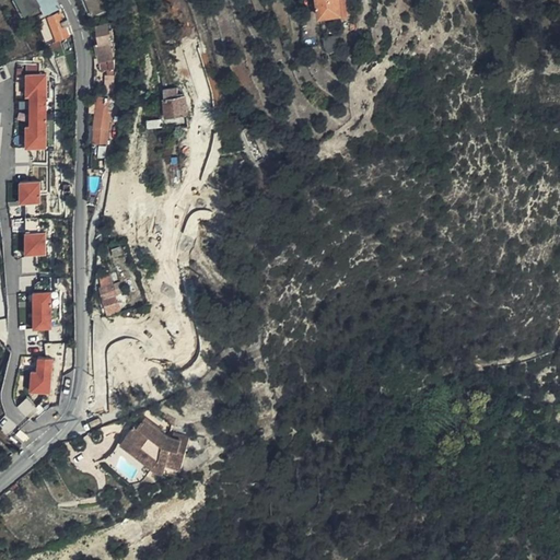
[(62,6),(58,0),(19,0),(26,11),(41,3),(46,13),(62,6)]
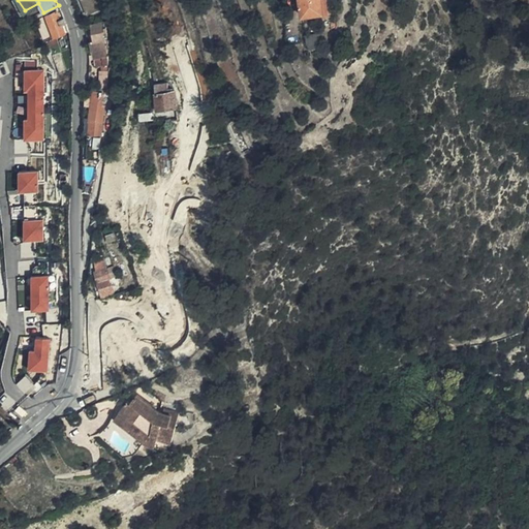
[(101,7),(98,0),(84,0),(89,12),(101,7)]
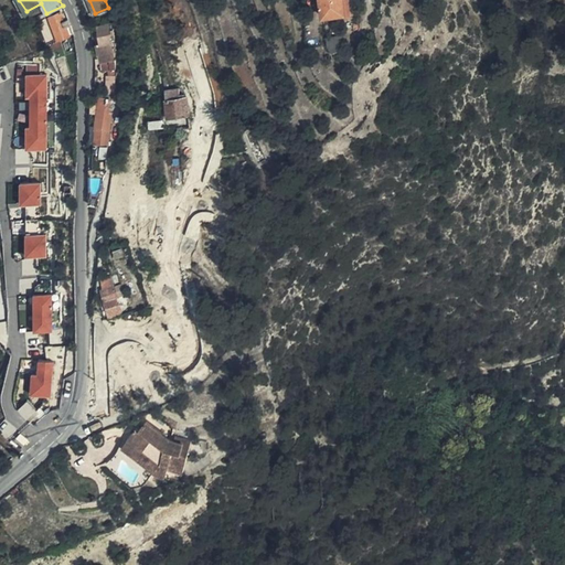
[(347,18),(354,17),(351,0),(322,0),(324,17),(345,13),(347,18)]
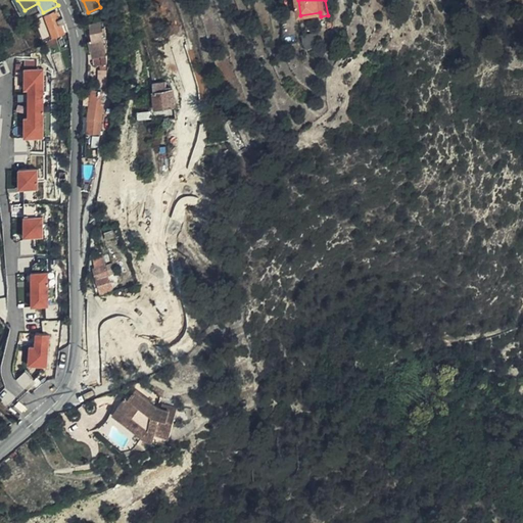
[(68,32),(64,17),(60,18),(57,12),(46,15),(54,38),(68,32)]
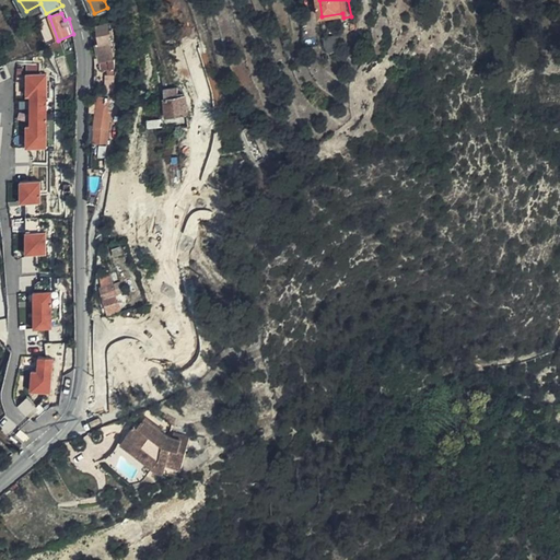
[(116,51),(115,39),(113,41),(111,24),(98,25),(101,43),(100,43),(106,65),(116,63),(116,51)]
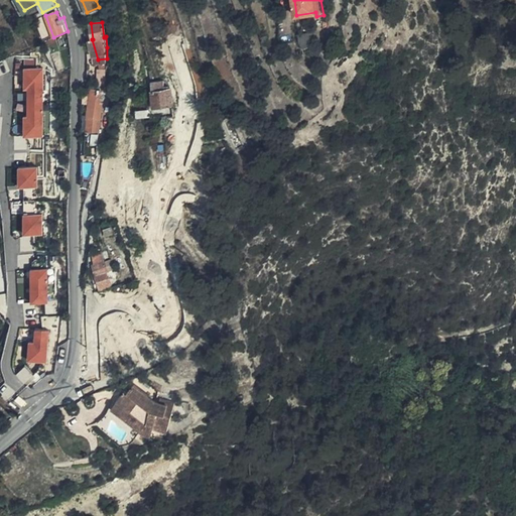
[(312,41),(312,32),(300,33),(301,42),(312,41)]
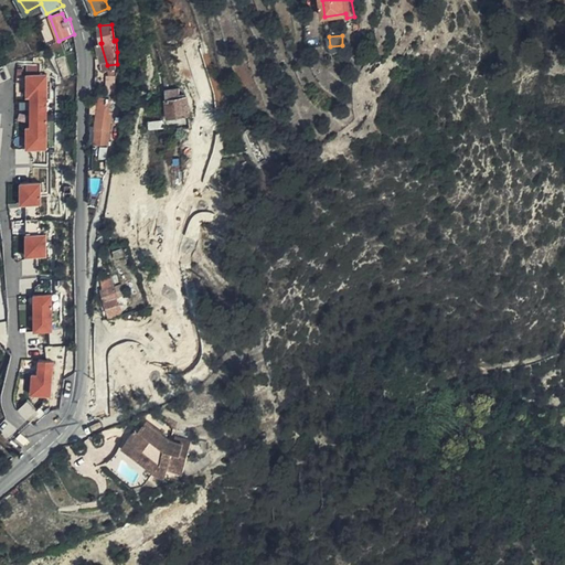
[(360,70),(368,53),(361,49),(352,65),(360,70)]
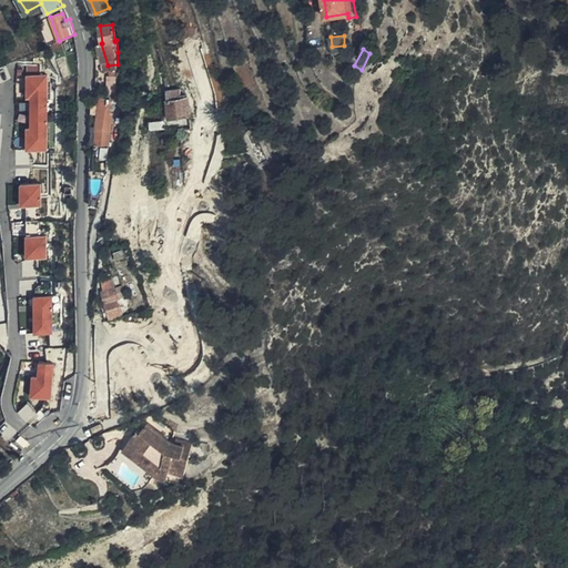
[(50,149),(49,72),(26,73),(27,97),(30,97),(30,127),(26,127),(27,149),(50,149)]
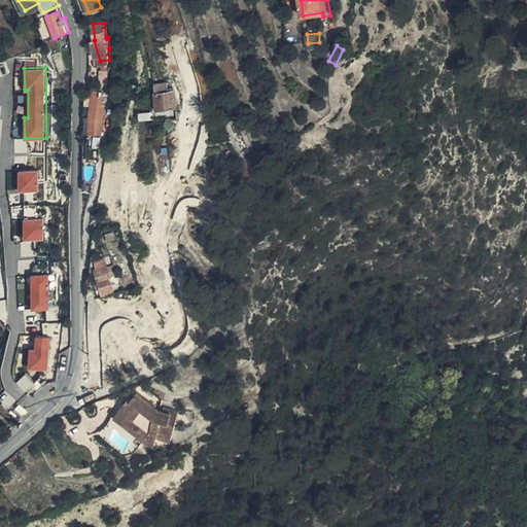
[(95,84),(95,90),(107,92),(108,82),(103,82),(103,85),(95,84)]
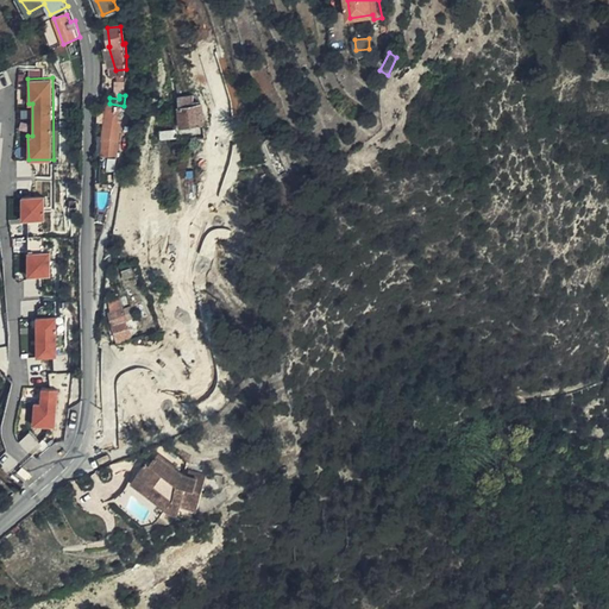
[(205,124),(202,105),(195,105),(194,95),(181,96),(183,126),(205,124)]
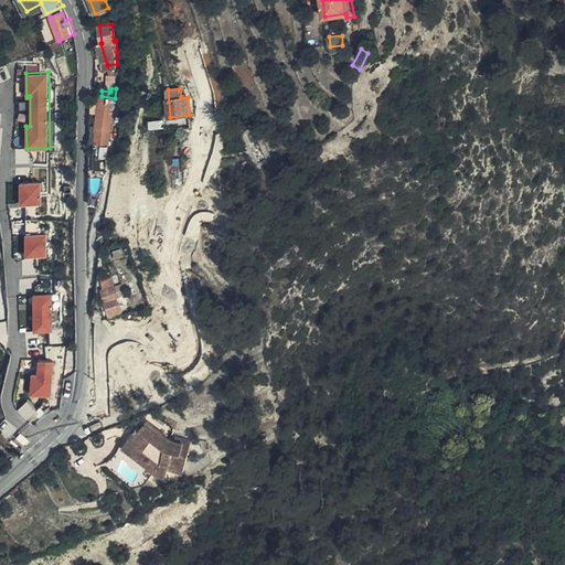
[(115,104),(100,103),(97,128),(106,130),(112,131),(115,104)]
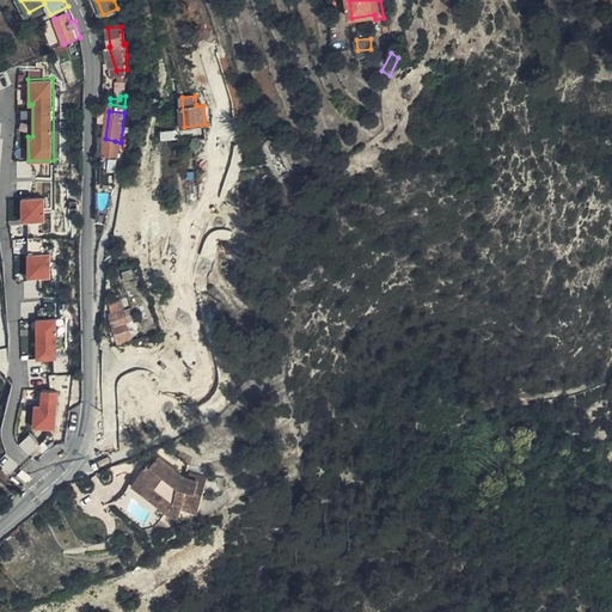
[(69,148),(69,128),(66,128),(66,134),(60,134),(60,150),(69,148)]
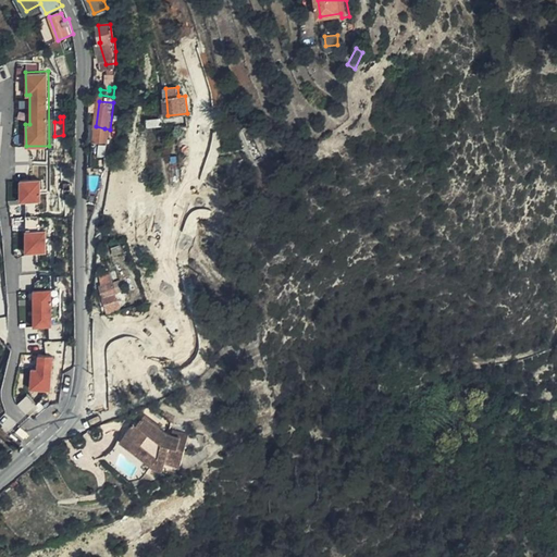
[(102,181),(106,143),(97,143),(97,146),(94,145),(94,152),(96,152),(96,158),(94,158),(94,173),(96,173),(95,181),(102,181)]
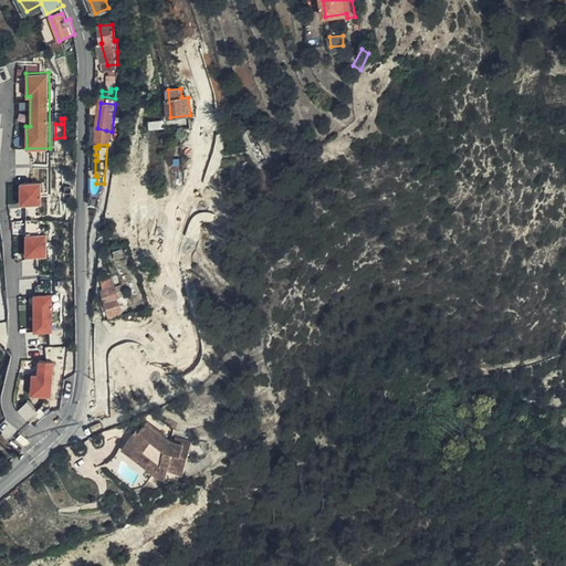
[(63,182),(63,171),(54,173),(54,182),(63,182)]
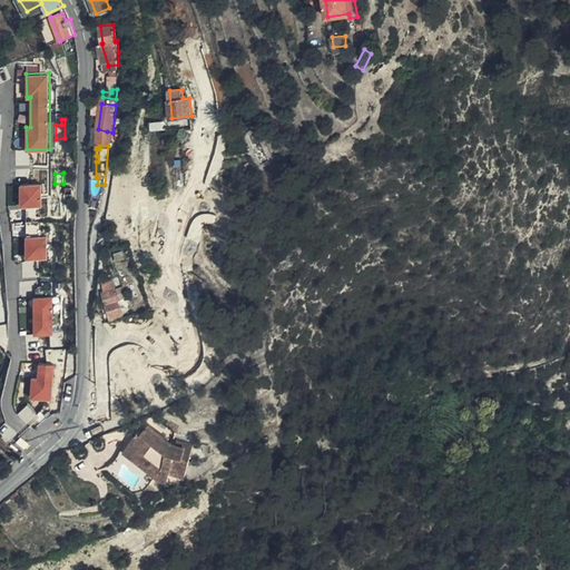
[(42,205),(42,182),(20,183),(20,205),(42,205)]
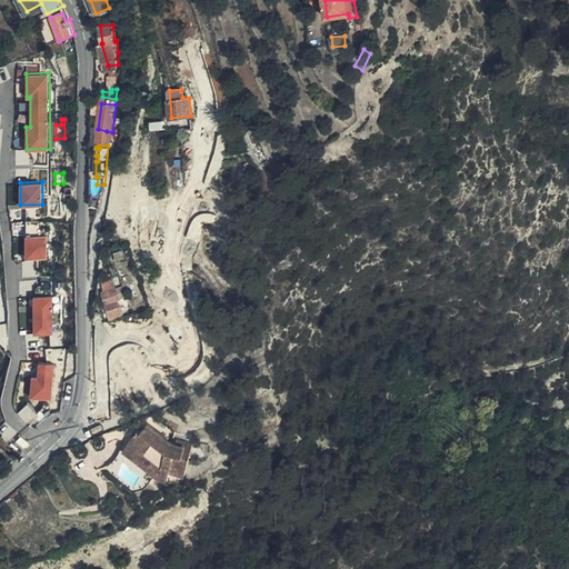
[(26,233),(26,257),(49,257),(49,233),(26,233)]
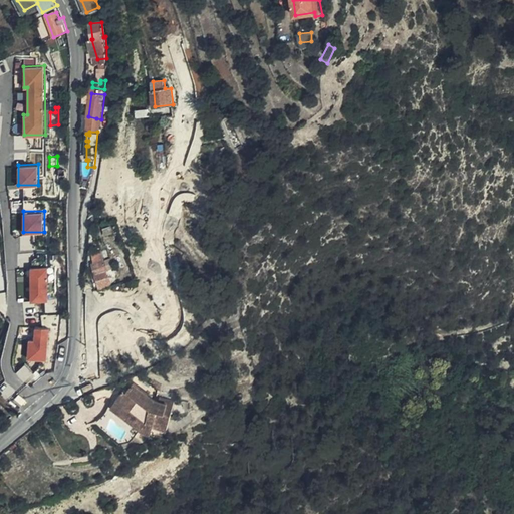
[(93,254),(94,263),(101,260),(104,260),(102,252),(93,254)]
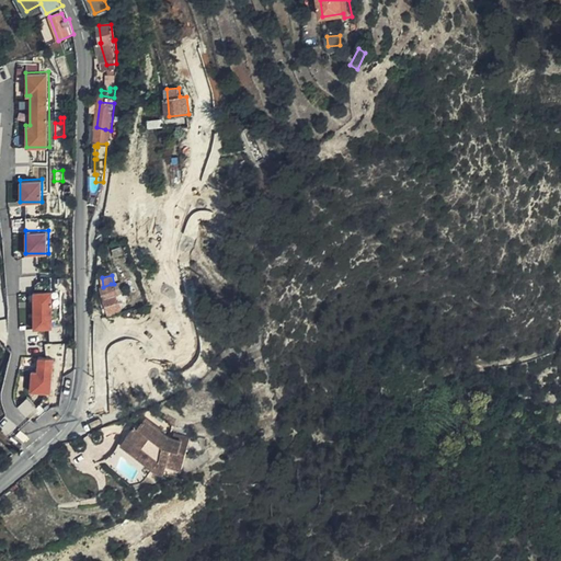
[(114,284),(111,284),(114,297),(118,296),(119,295),(116,283),(114,284)]
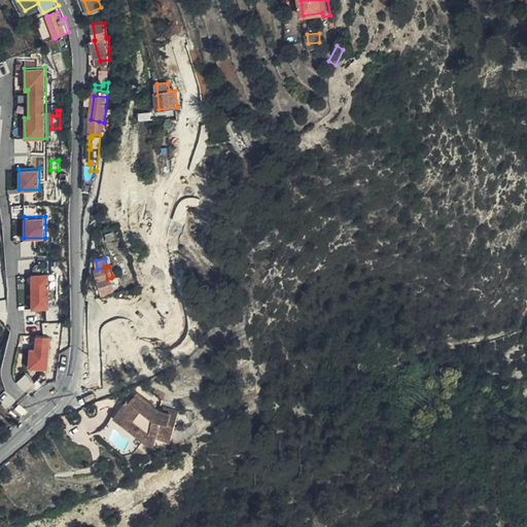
[(107,279),(104,267),(97,270),(100,281),(107,279)]
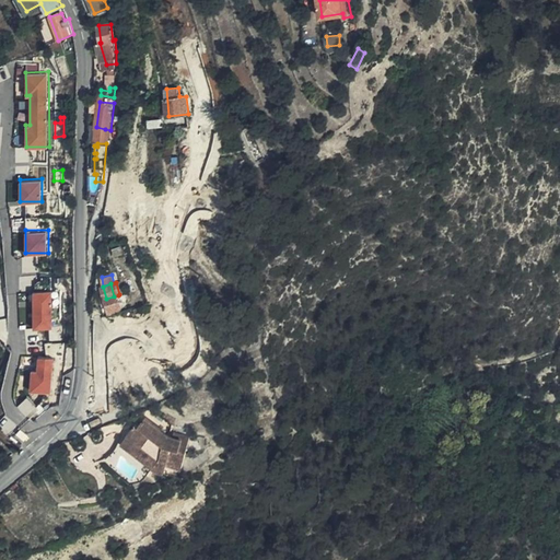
[(53,290),(32,290),(34,327),(54,327),(53,290)]
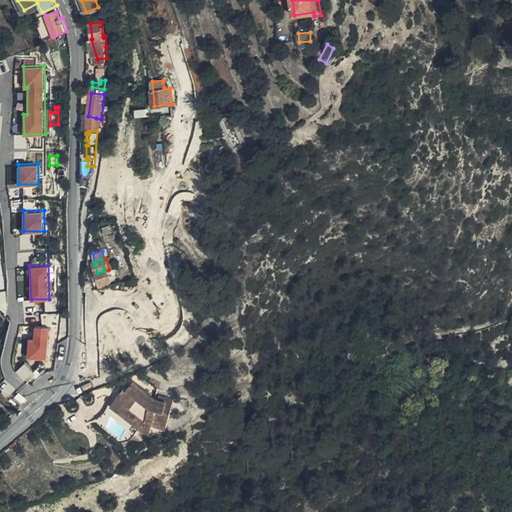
[(28,358),(49,358),(49,325),(35,325),(35,337),(28,337),(28,358)]
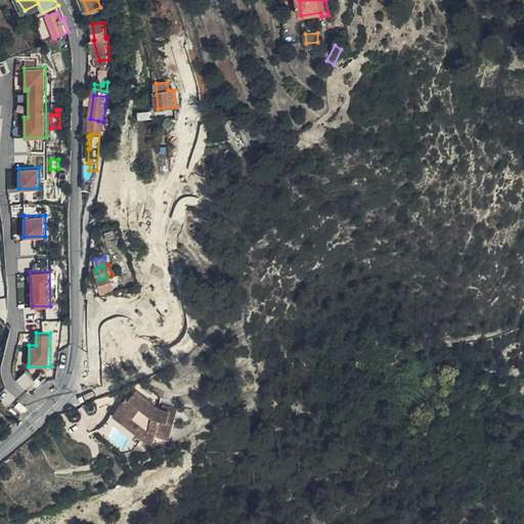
[(129,400),(114,418),(129,430),(133,424),(150,437),(172,439),(177,412),(163,409),(161,413),(138,394),(131,402),(129,400)]
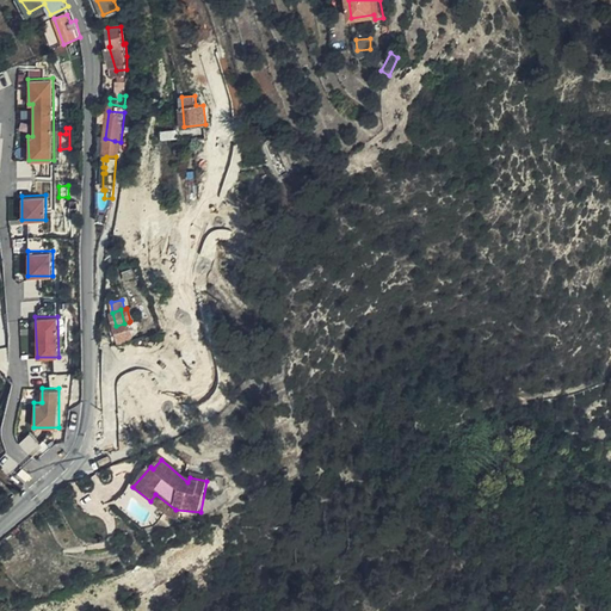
[(155,494),(150,501),(170,517),(179,519),(196,516),(201,512),(176,510),(155,494)]
